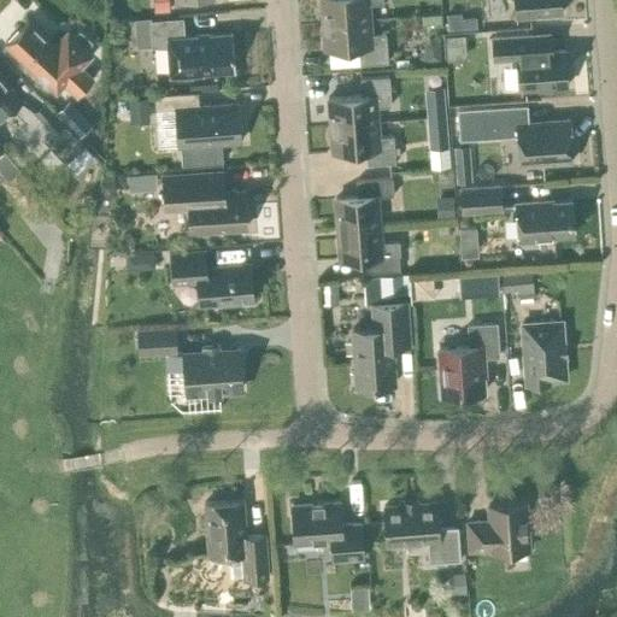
[(170,10),(169,0),(153,0),(154,11),(170,10)]
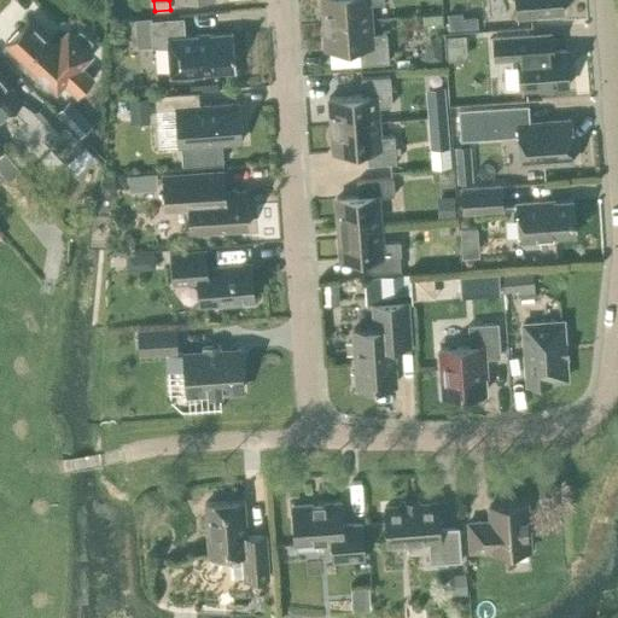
[(320,0),(322,22),(371,18),(369,4),(384,3),(384,0),(320,0)]
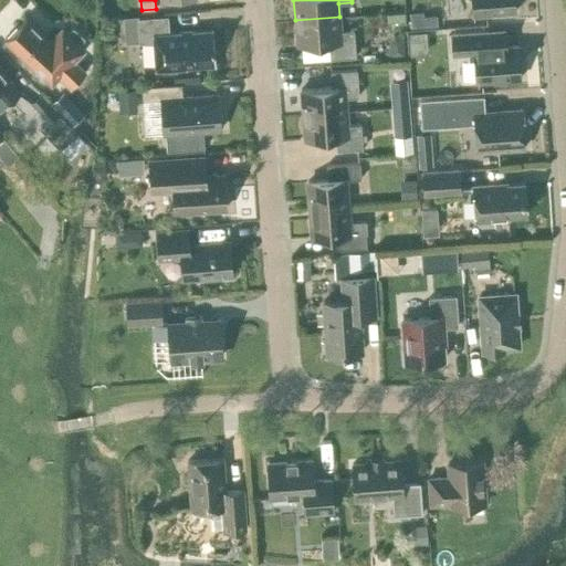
[(515,12),(514,0),(472,0),(473,16),(515,12)]
